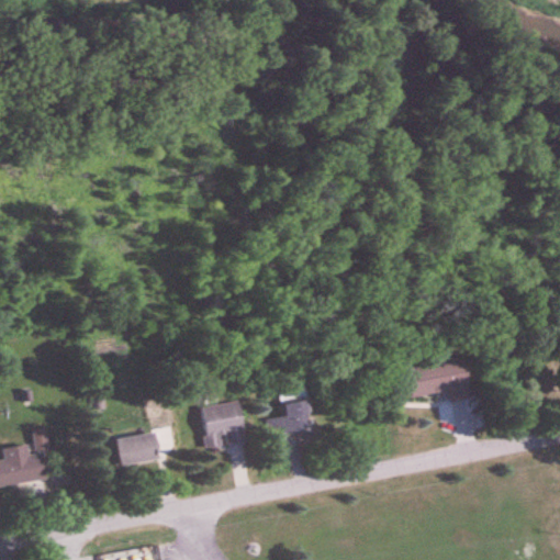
[(472,392),(469,357),(407,364),(412,399),(472,392)]
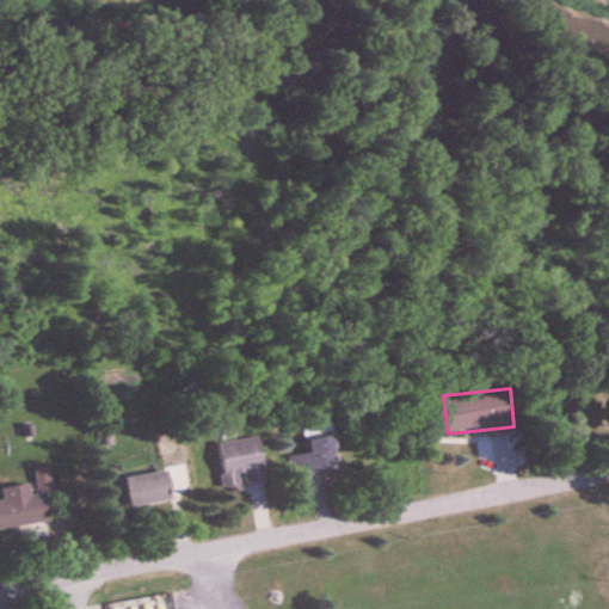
[(342,480),(336,432),(309,436),(312,453),(291,455),(296,486),(342,480)]
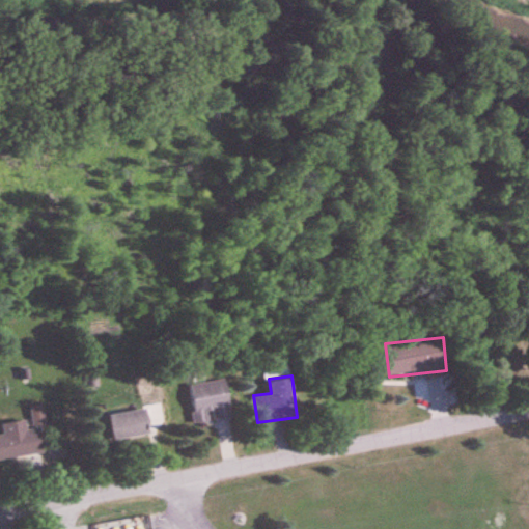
[(233,417),(227,379),(191,384),(197,423),(233,417)]
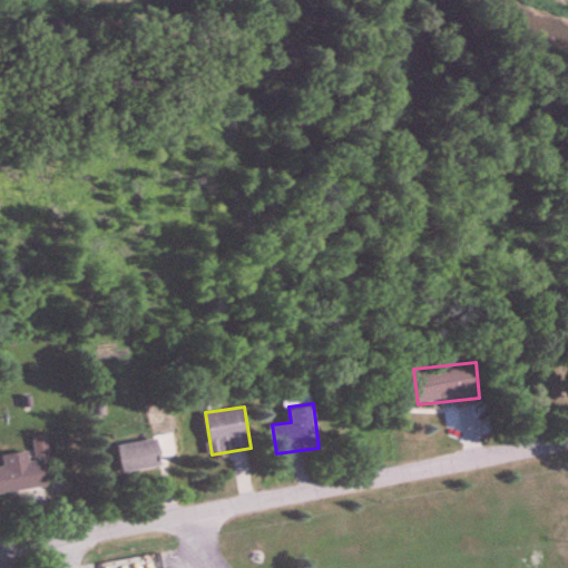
[(117,444),(124,471),(164,462),(158,436),(117,444)]
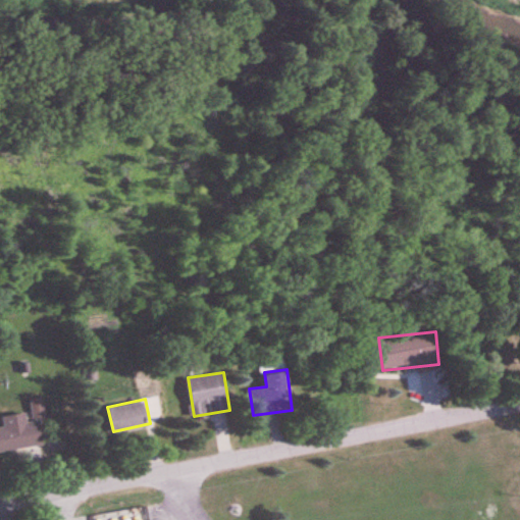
[(3,415),(4,426),(0,426),(0,450),(44,445),(41,420),(27,421),(26,413),(3,415)]
